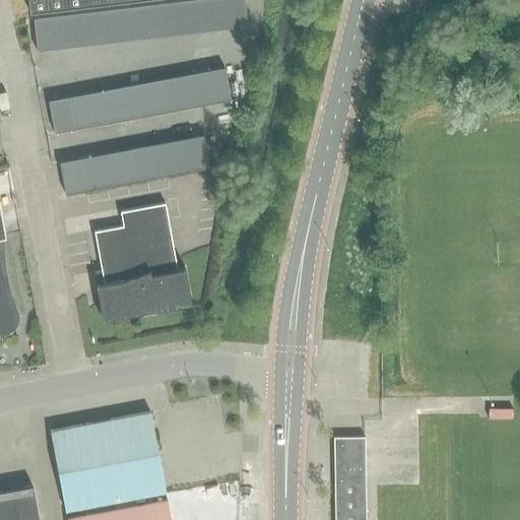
[(40,0),(22,0),(23,10),(42,8),(40,0)]
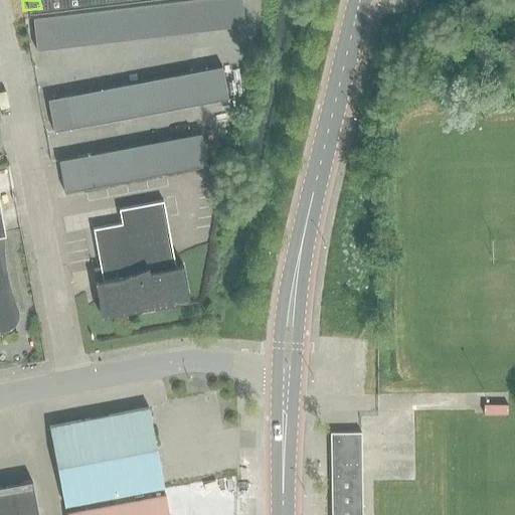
[(180,33),(196,31),(192,0),(185,0),(176,1),(180,33)]
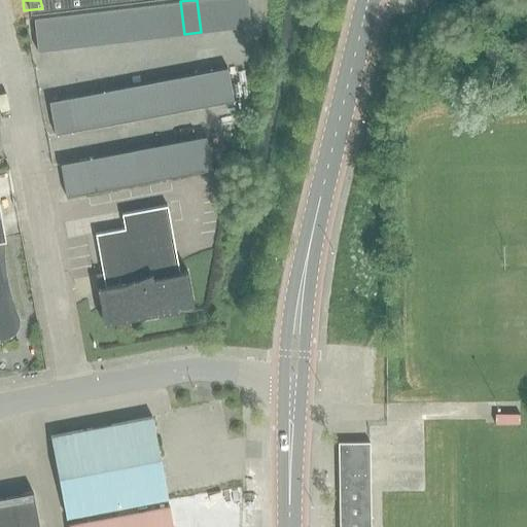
[(197,0),(201,32),(217,30),(213,0),(197,0)]
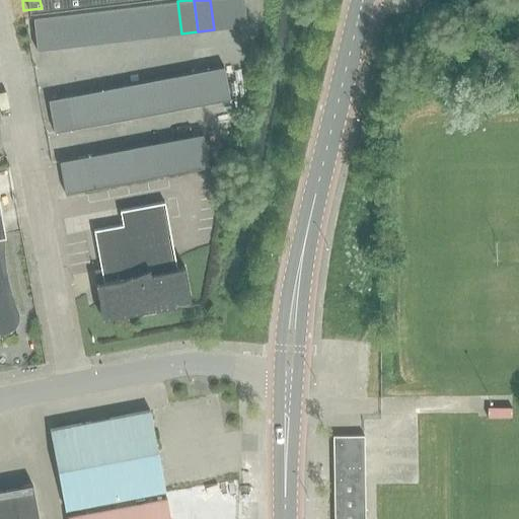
[(210,0),(214,29),(230,28),(226,0),(210,0)]
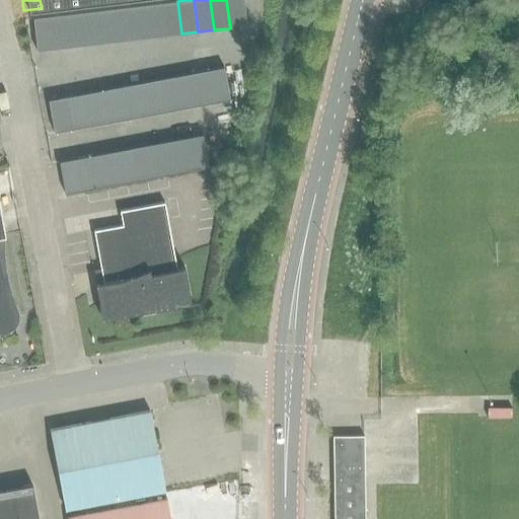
[(226,0),(230,28),(246,26),(243,0),(226,0)]
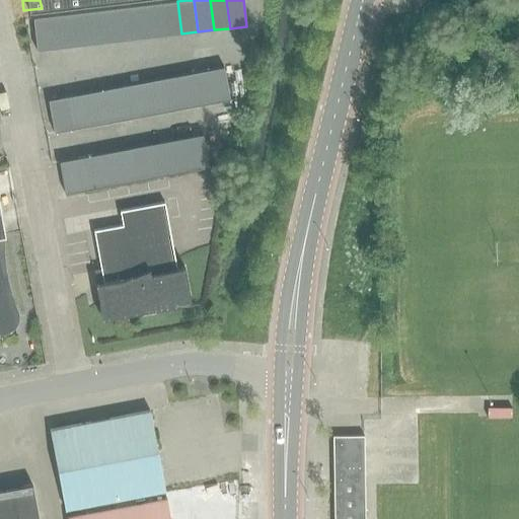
[(165,35),(181,33),(177,1),(162,3),(165,35)]
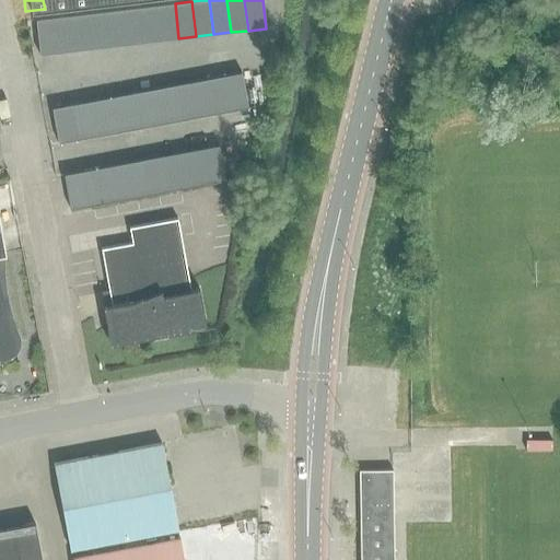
[(161,41),(178,38),(175,3),(158,6),(161,41)]
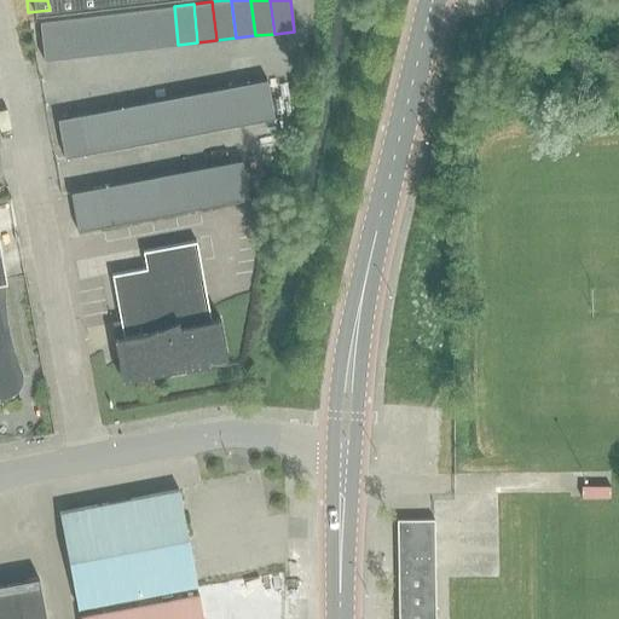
[(160,47),(178,45),(174,6),(155,9),(160,47)]
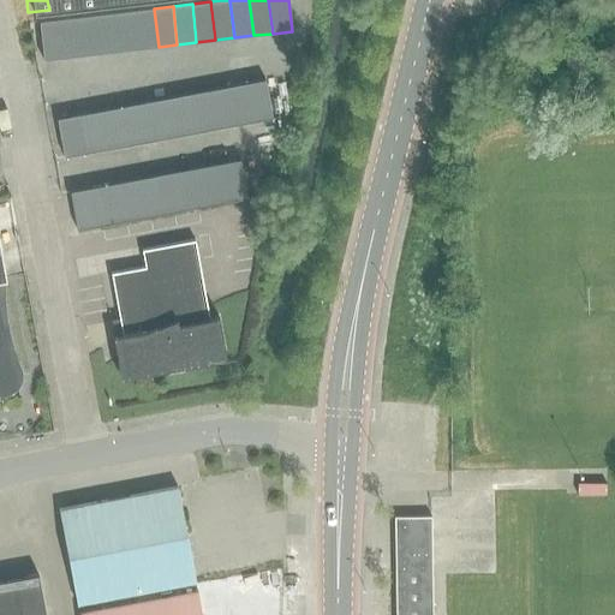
[(139,49),(159,47),(154,9),(135,11),(139,49)]
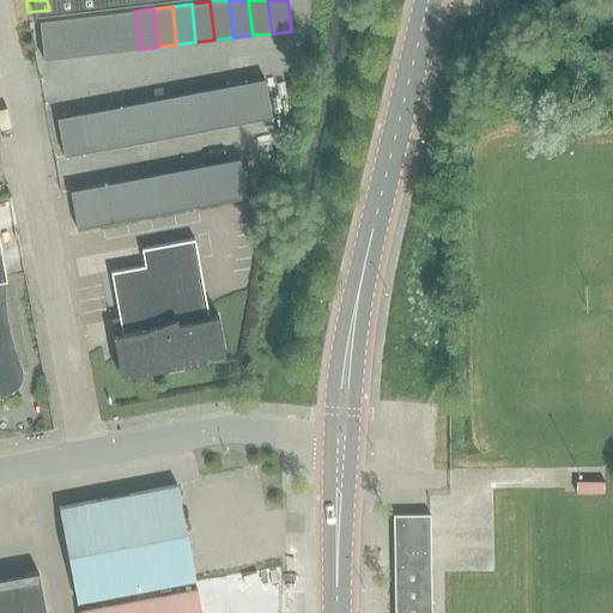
[(120,52),(139,49),(134,11),(115,13),(120,52)]
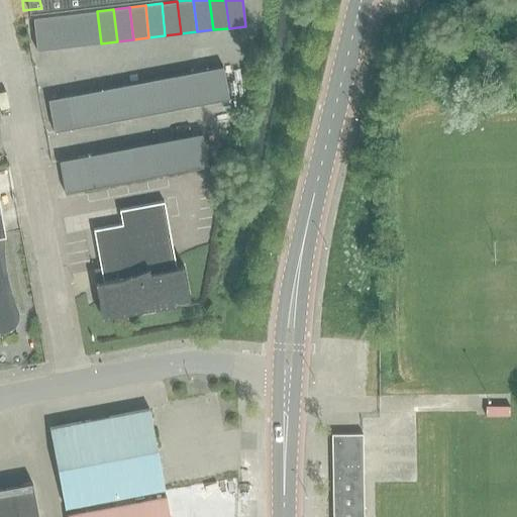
[(85,45),(101,43),(97,11),(81,12),(85,45)]
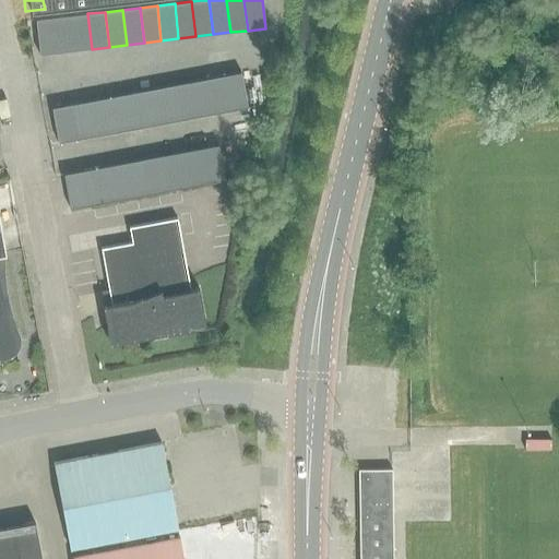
[(74,51),(92,49),(87,13),(70,15),(74,51)]
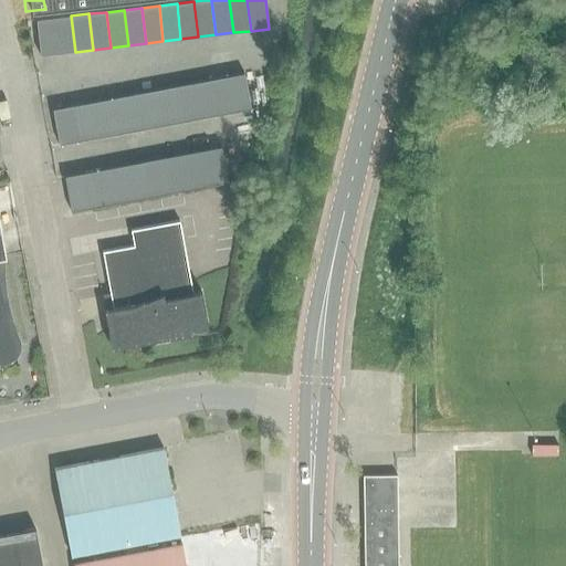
[(58,53),(75,52),(71,16),(53,18),(58,53)]
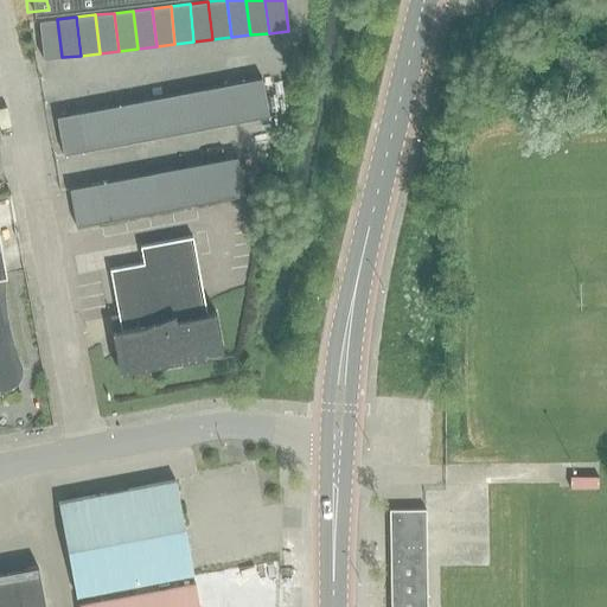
[(57,19),(38,21),(43,59),(62,57),(57,19)]
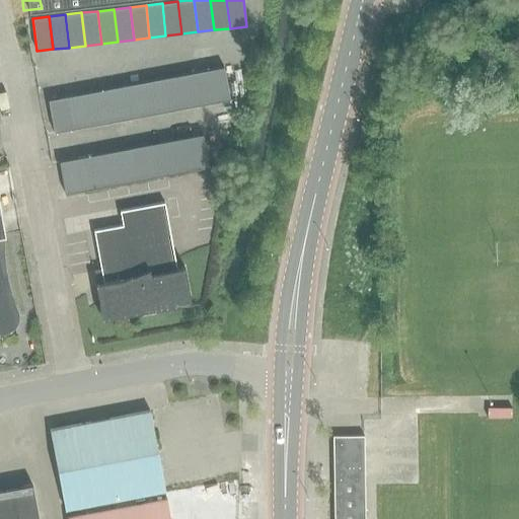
[(214,102),(230,99),(224,67),(208,70),(214,102)]
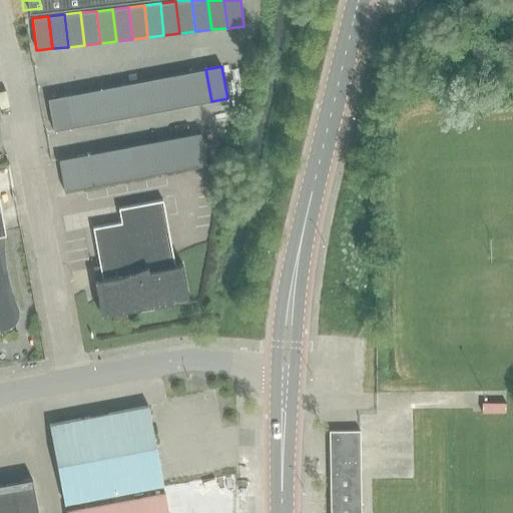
[(211,101),(205,69),(189,72),(195,104),(211,101)]
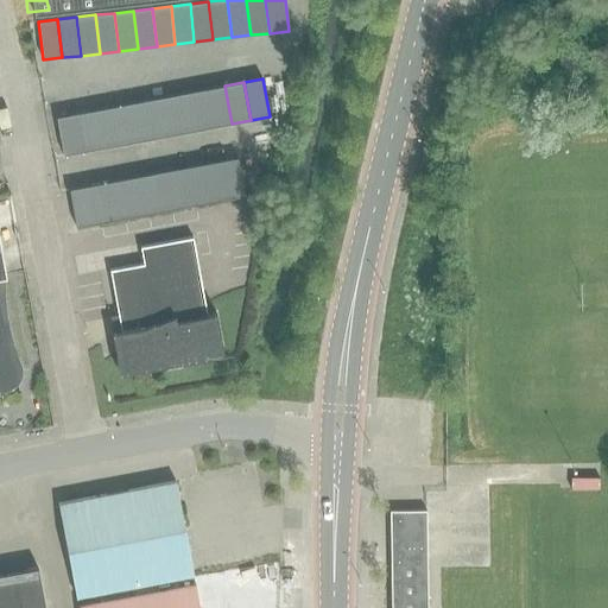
[(232,124),(225,86),(206,89),(213,127),(232,124)]
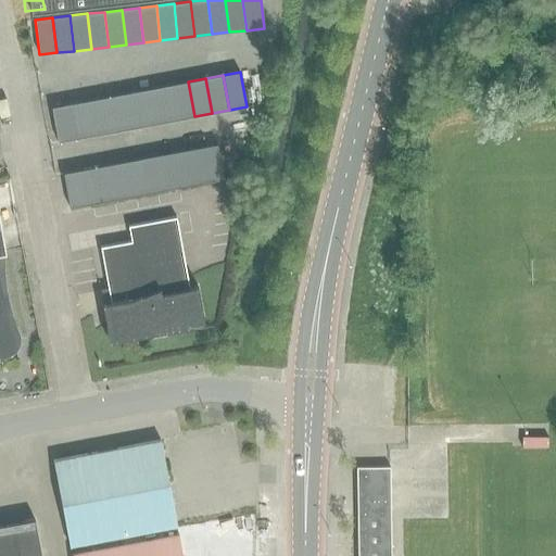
[(194,116),(188,81),(171,85),(177,119),(194,116)]
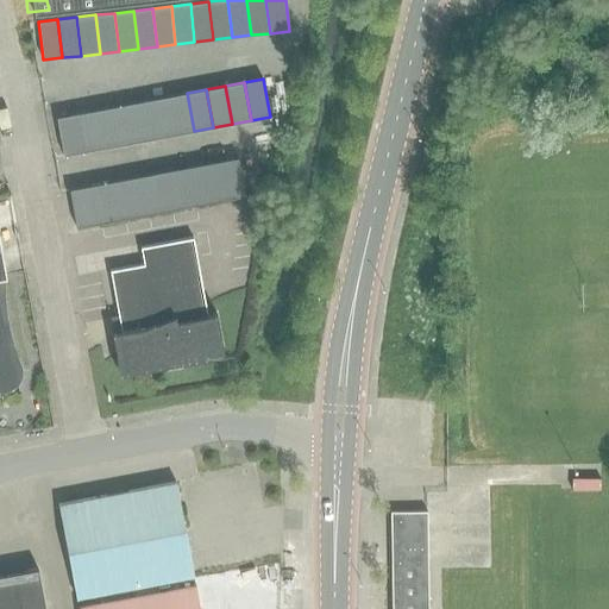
[(194,131),(187,93),(169,96),(176,135),(194,131)]
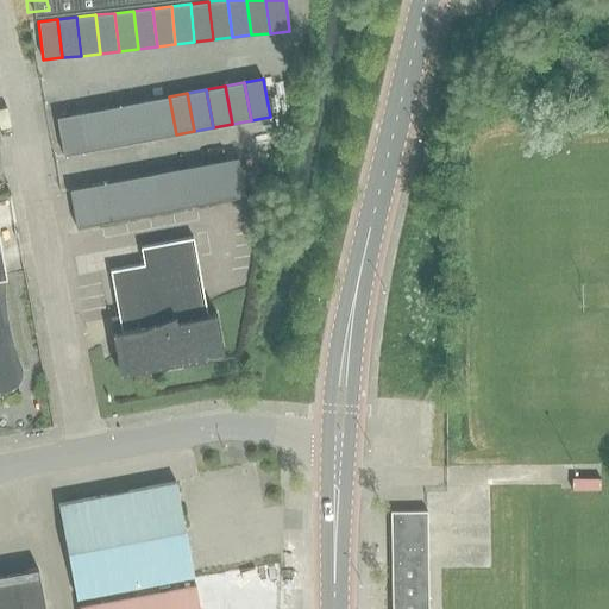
[(176,135),(169,96),(150,100),(157,138),(176,135)]
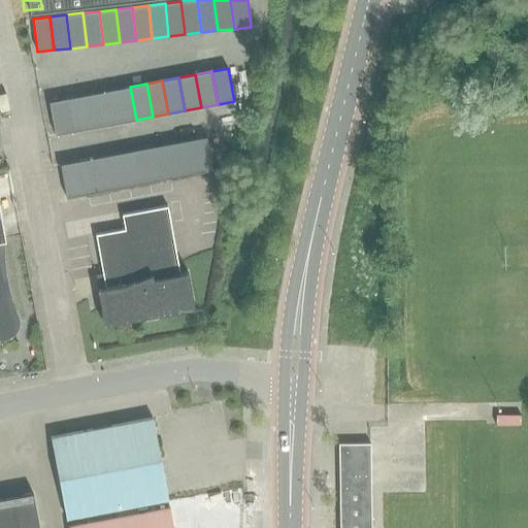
[(136,120),(130,87),(113,90),(120,123),(136,120)]
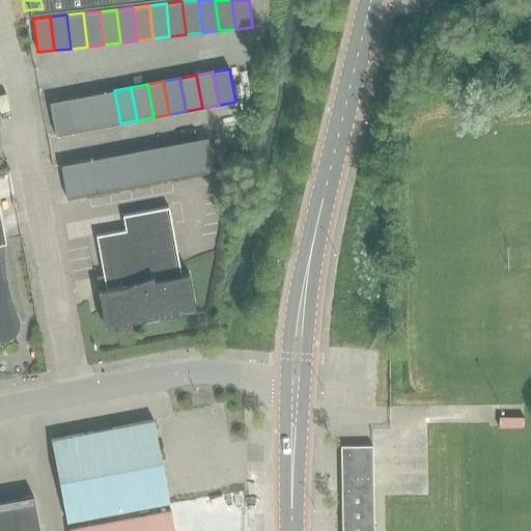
[(120,123),(114,90),(98,93),(104,127),(120,123)]
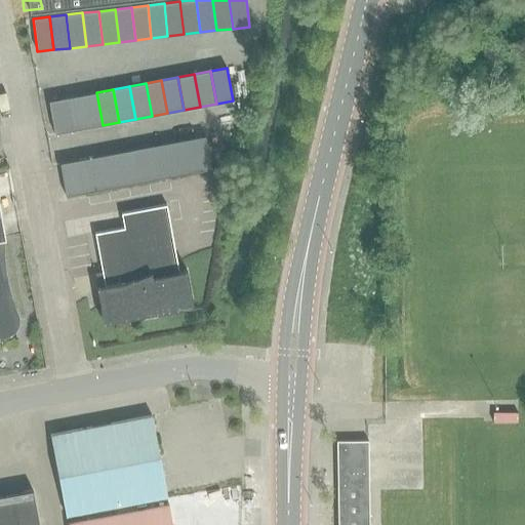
[(103,125),(96,92),(81,95),(87,128),(103,125)]
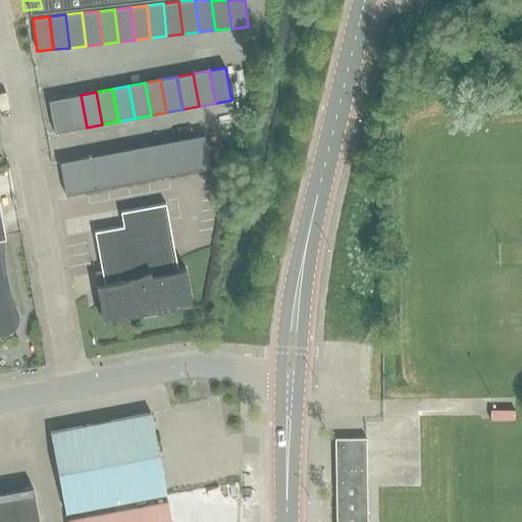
[(87,127),(81,95),(64,98),(70,131),(87,127)]
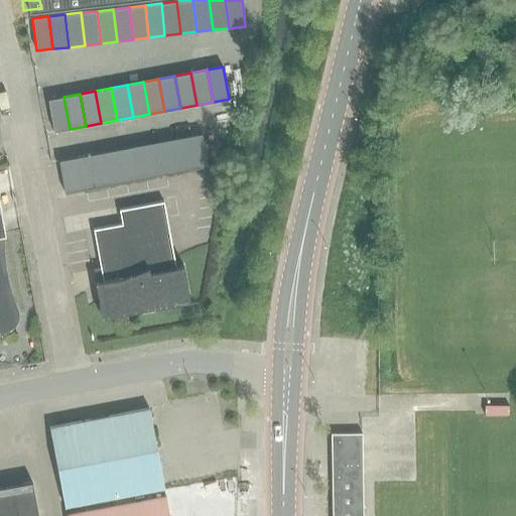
[(70,129),(63,97),(47,100),(53,132),(70,129)]
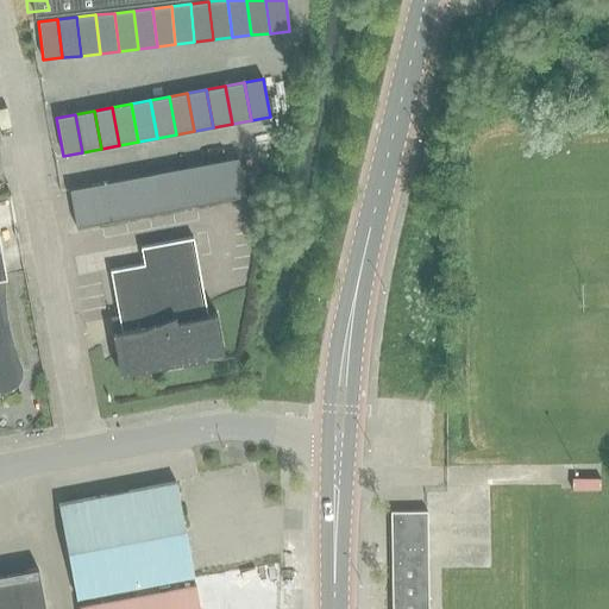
[(226,200),(245,196),(238,158),(219,162),(226,200)]
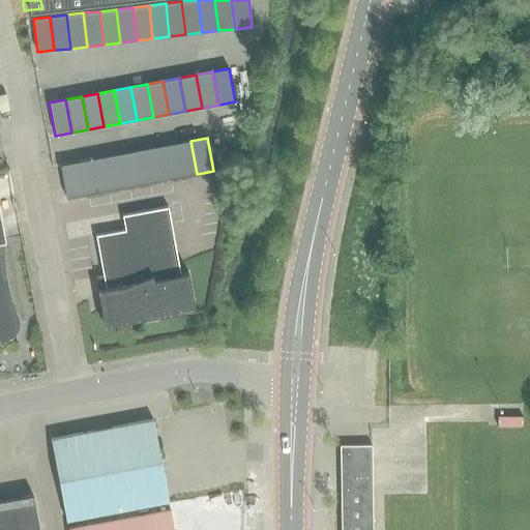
[(180,177),(197,174),(190,141),(174,144),(180,177)]
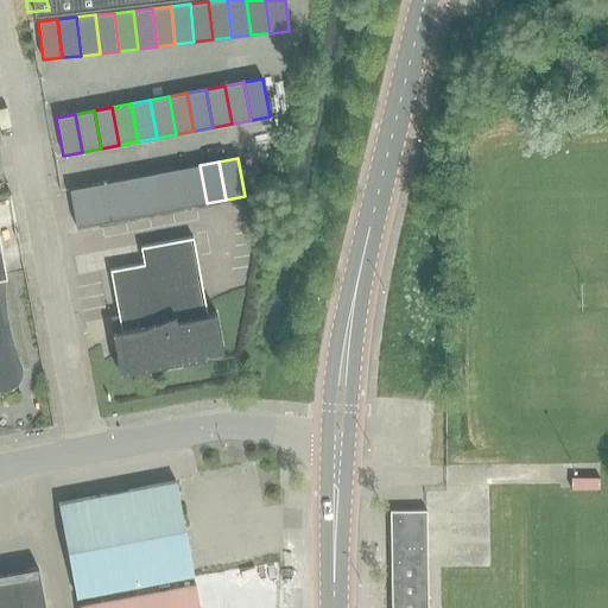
[(189,206),(207,203),(200,165),(182,168),(189,206)]
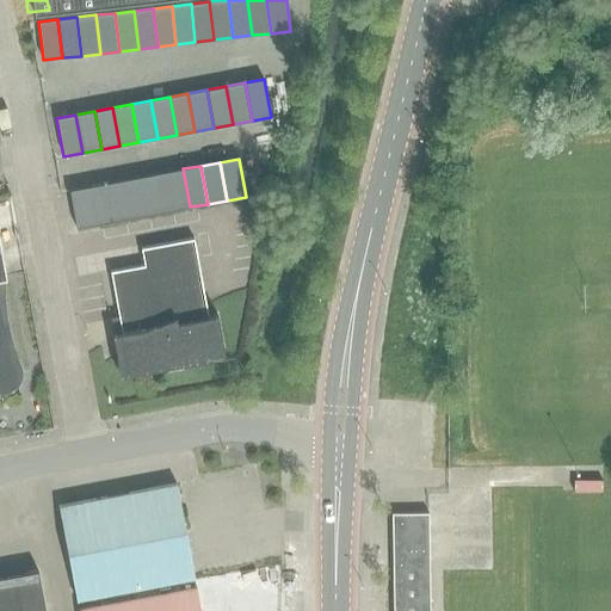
[(171,210),(190,207),(183,168),(164,172),(171,210)]
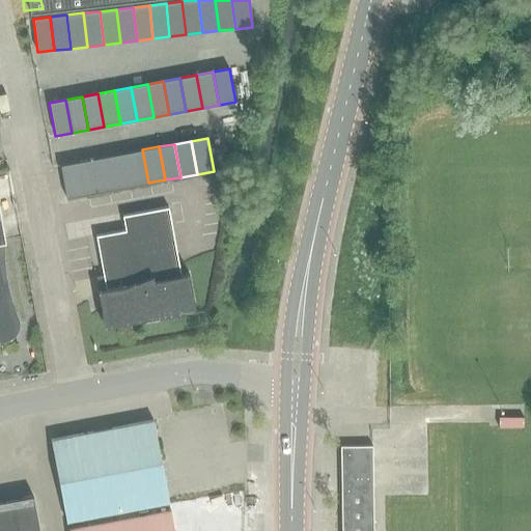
[(132,186),(148,183),(142,149),(126,152),(132,186)]
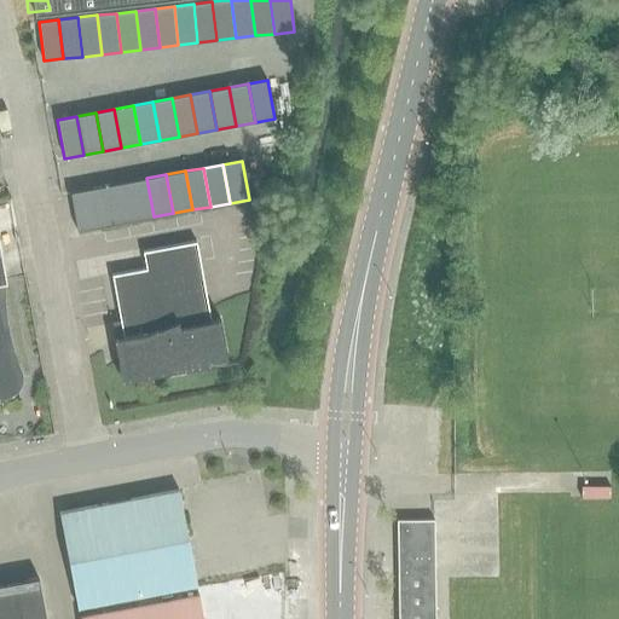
[(134,220),(154,217),(146,178),(127,181),(134,220)]
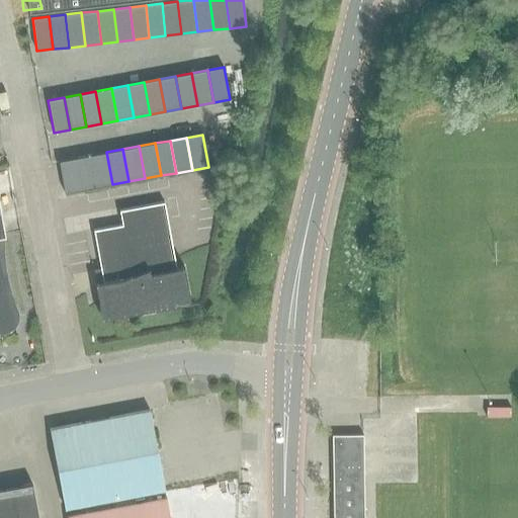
[(96,187),(112,184),(106,152),(90,155),(96,187)]
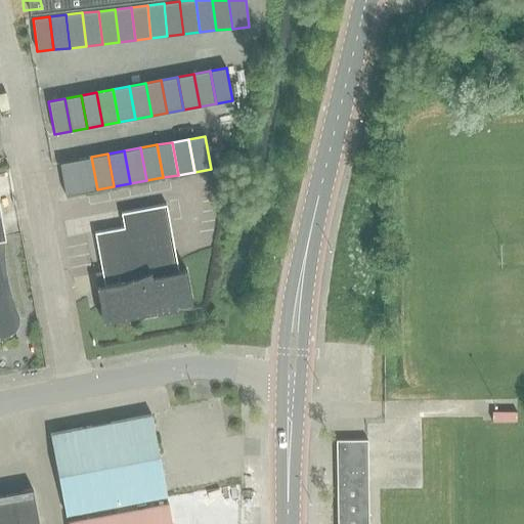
[(82,192),(97,189),(91,157),(76,160),(82,192)]
